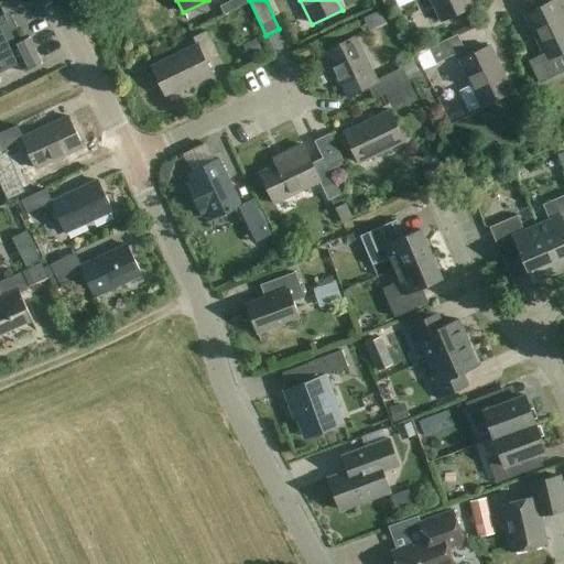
[(472,8),(467,0),(430,0),(441,22),(472,8)]
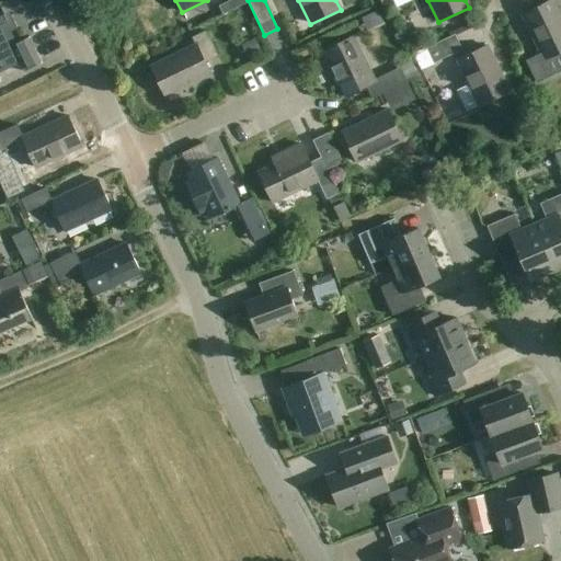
[(560,53),(560,16),(553,0),(523,15),(552,77),(560,72),(560,55),(560,54),(560,53)]
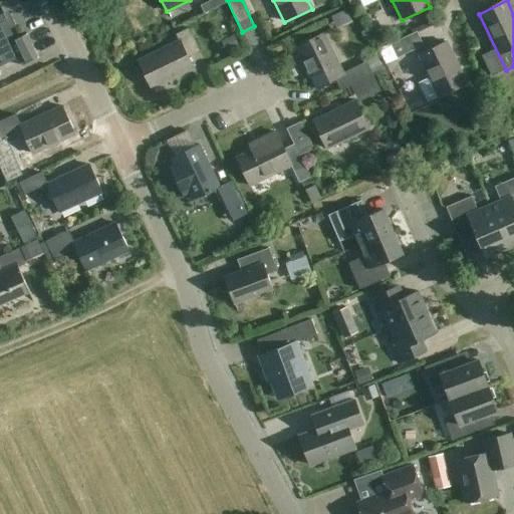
[(27,34),(15,40),(10,29),(15,27),(12,20),(13,19),(9,11),(4,13),(1,7),(0,7),(0,66),(18,58),(22,66),(38,58),(27,34)]
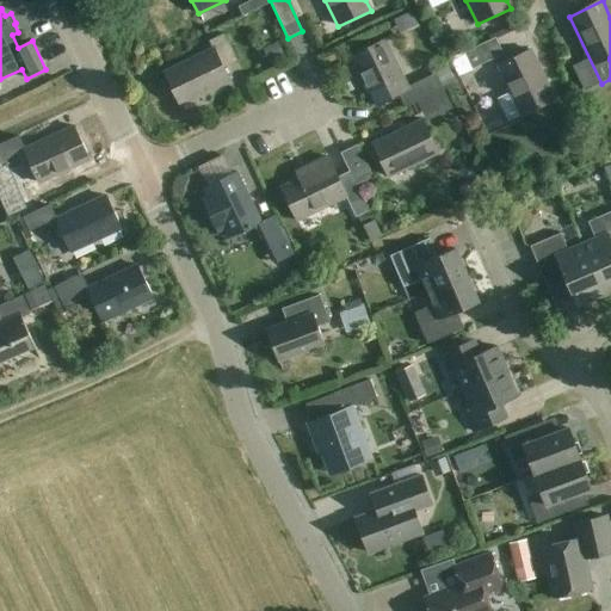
[(239,63),(224,35),(210,41),(215,49),(165,73),(180,106),(230,82),(224,69),(239,63)]
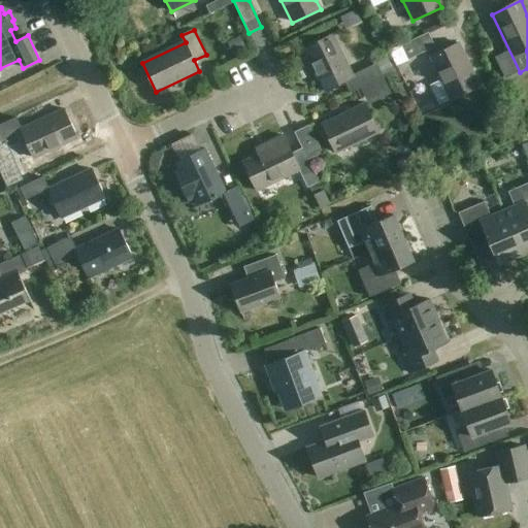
[(428,32),(400,45),(407,60),(435,46),(428,32)]
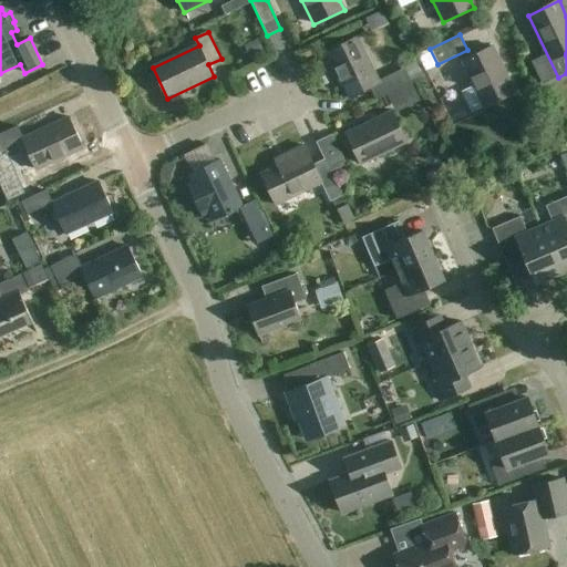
[(347,98),(370,86),(377,100),(424,78),(416,62),(377,81),(356,39),(325,53),(347,98)]
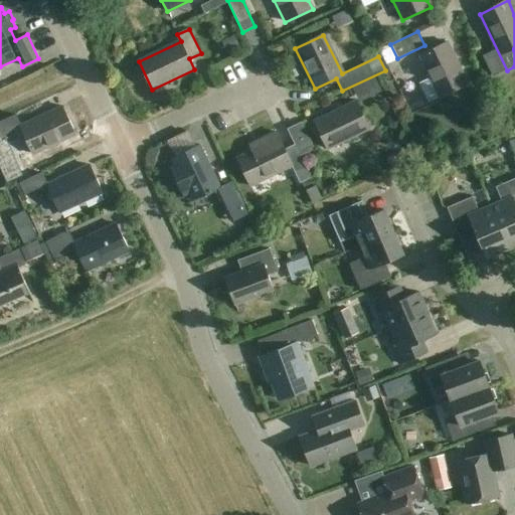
[(467,86),(448,43),(419,56),(439,99),(467,86)]
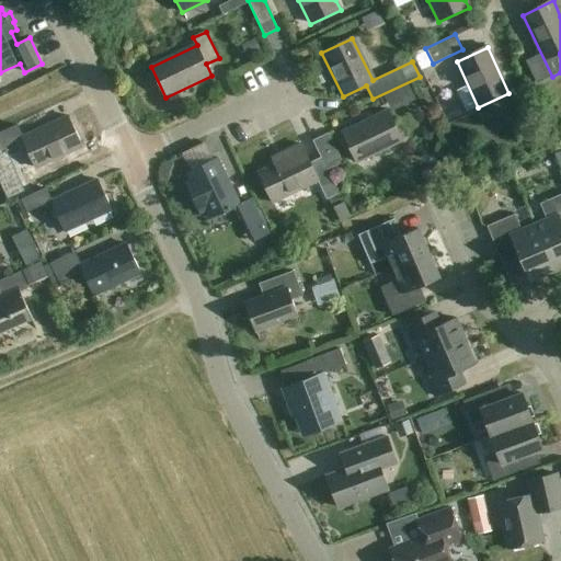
[(402,141),(387,111),(342,132),(357,162),(402,141)]
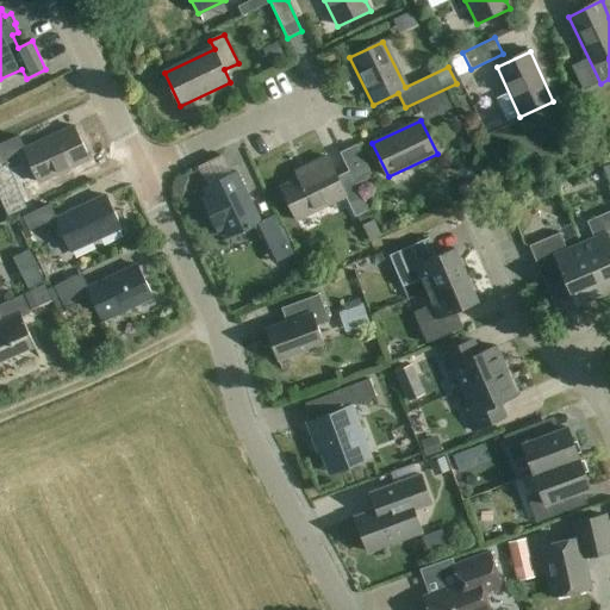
[(89,160),(73,125),(25,148),(19,136),(0,144),(0,159),(2,165),(25,154),(39,182),(89,160)]
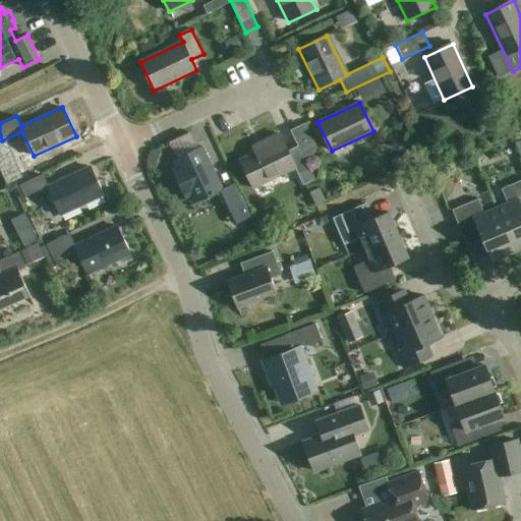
[(304,184),(305,183),(308,191),(317,187),(314,179),(304,158),(316,152),(304,124),(292,130),(299,147),(288,152),(283,139),(240,160),(253,188),(296,168),(304,184)]
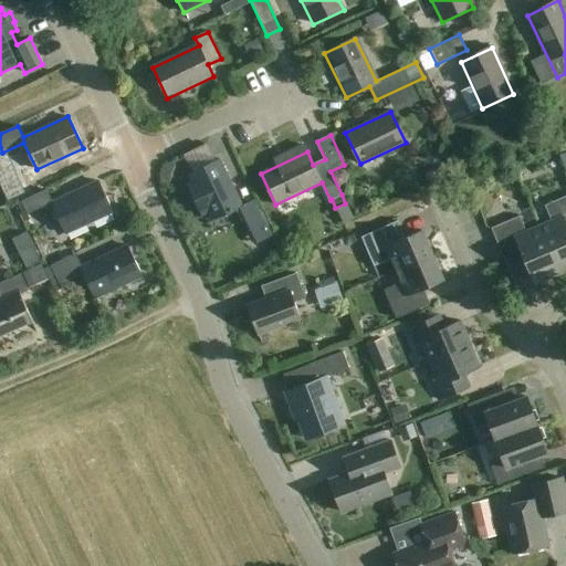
[(241,207),(219,160),(188,175),(210,221),(240,207),(253,236),(268,229),(254,200),(241,207)]
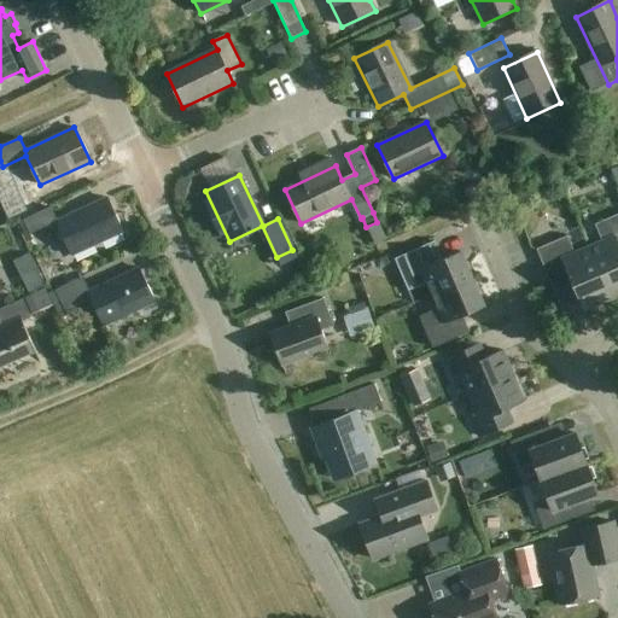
[(121,232),(105,198),(57,220),(51,207),(23,219),(30,233),(56,221),(70,255),(121,232)]
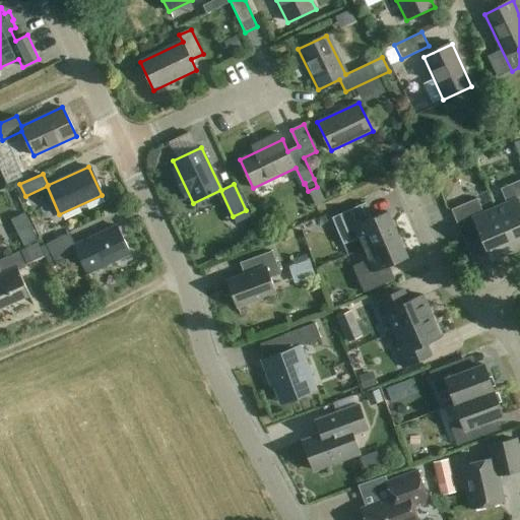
[(495,208),(513,251),(519,248),(519,180),(501,189),(507,203),(495,208)]
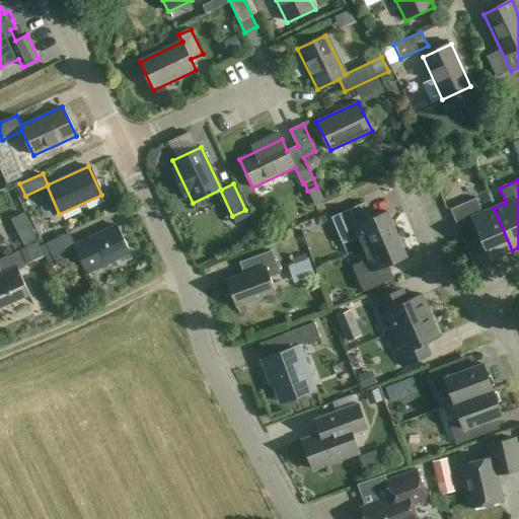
[(308,192),(314,205),(324,200),(317,187),(308,192)]
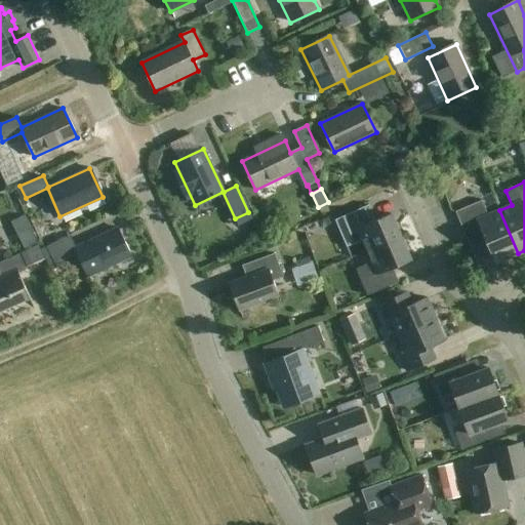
[(518,253),(499,210),(488,215),(482,201),(455,211),(471,246),(485,240),(495,263),(518,253)]
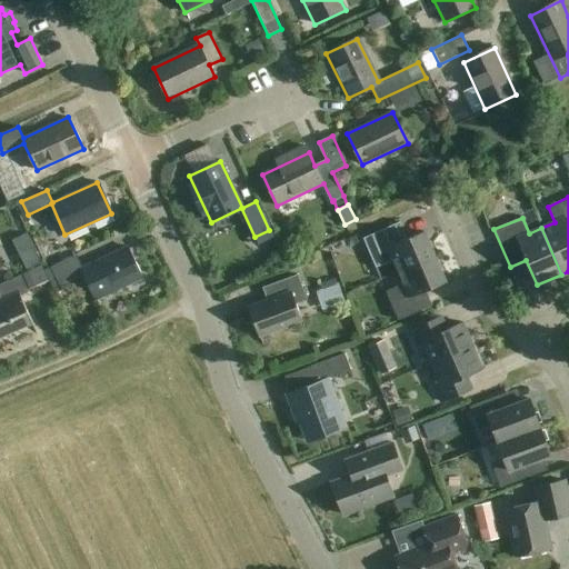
[(407,239),(399,221),(363,238),(376,267),(393,260),(398,271),(435,257),(423,232),(407,239)]
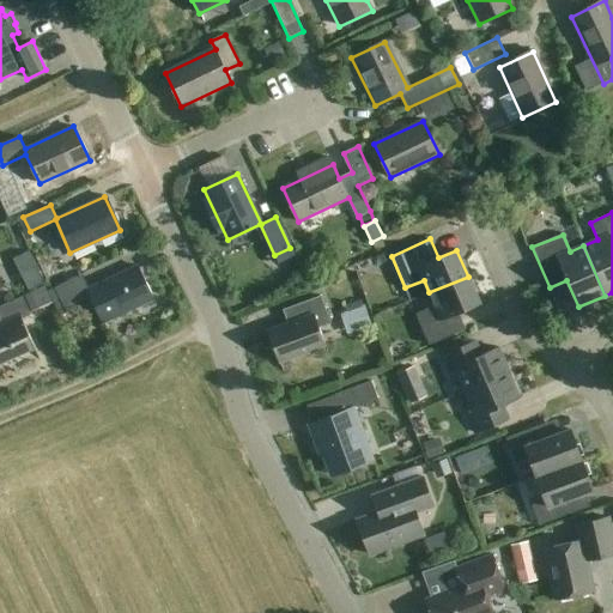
[(82,275),(55,287),(47,291),(44,286),(48,284),(43,273),(17,284),(22,296),(25,295),(32,311),(53,303),(59,316),(84,305),(79,293),(87,290),(102,322),(153,299),(138,266),(87,289),(82,275)]
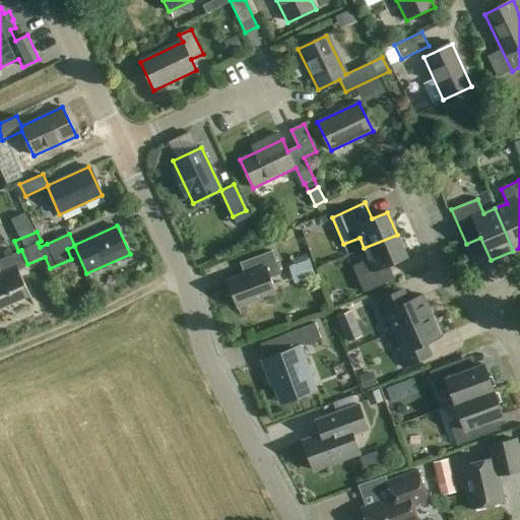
[(397,235),(364,248),(369,259),(352,266),(364,293),(395,279),(388,264),(406,257),(397,235)]
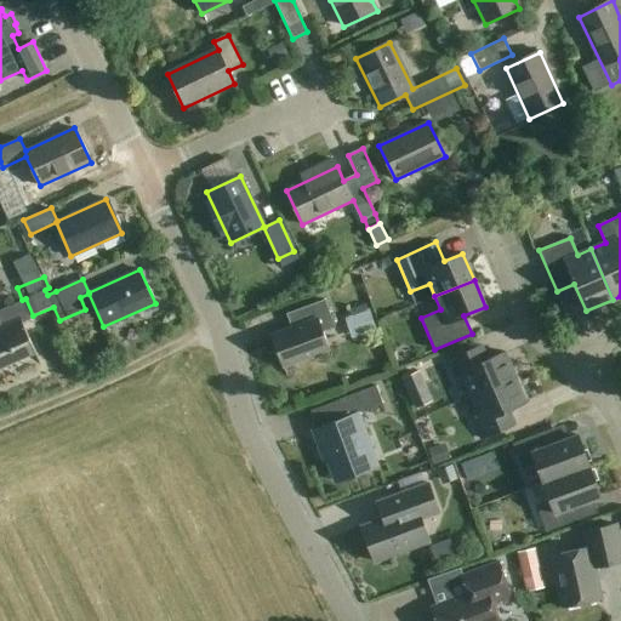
[(22,300),(0,308),(0,366),(34,352),(21,323),(30,318),(22,300)]
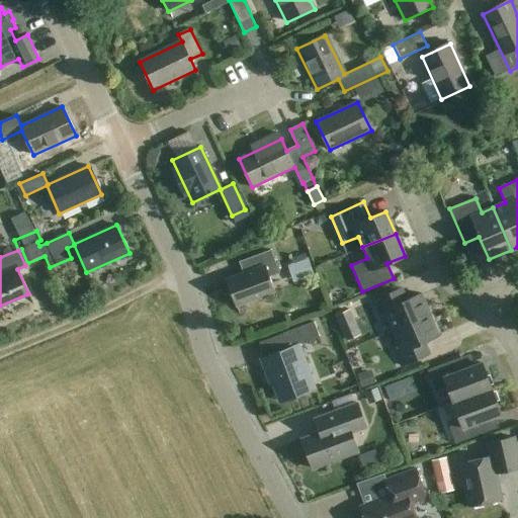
[(236,306),(274,291),(269,277),(279,273),(271,250),(247,259),(251,271),(227,280),(236,306)]
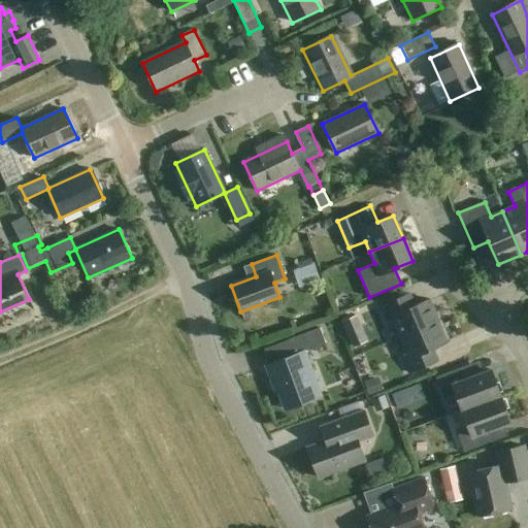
[(299,288),(320,281),(314,263),(311,259),(296,264),(298,269),(293,270),(299,288)]
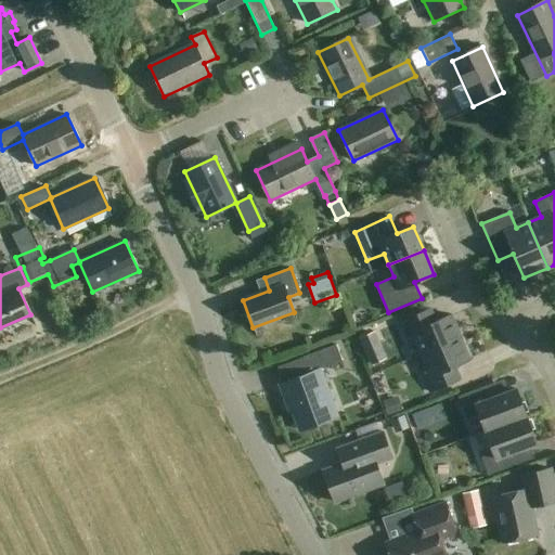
[(421,355),(461,337),(451,314),(436,321),(430,309),(400,322),(410,345),(415,343),(421,355)]
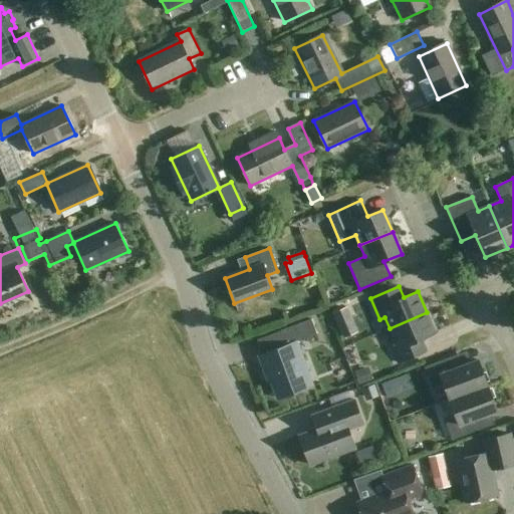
[(331,308),(335,320),(348,316),(344,303),(331,308)]
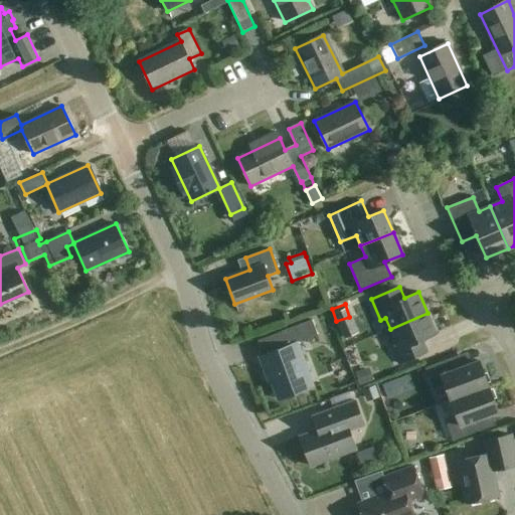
[(427,313),(390,329),(395,340),(389,342),(399,364),(427,352),(422,340),(437,334),(427,313)]
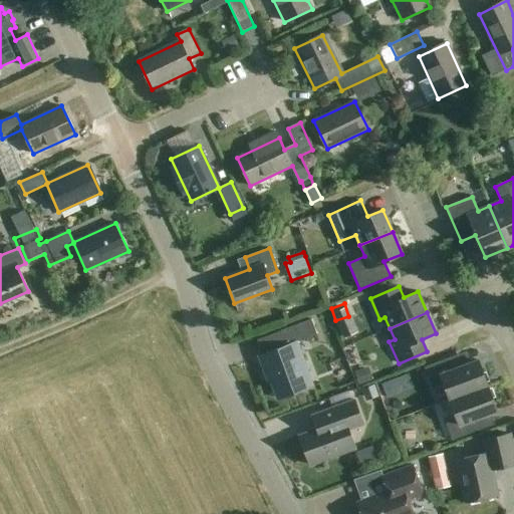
[(277,399),(312,386),(296,342),(317,334),(311,319),(278,332),(283,346),(259,355),(265,372),(267,371),(277,399)]
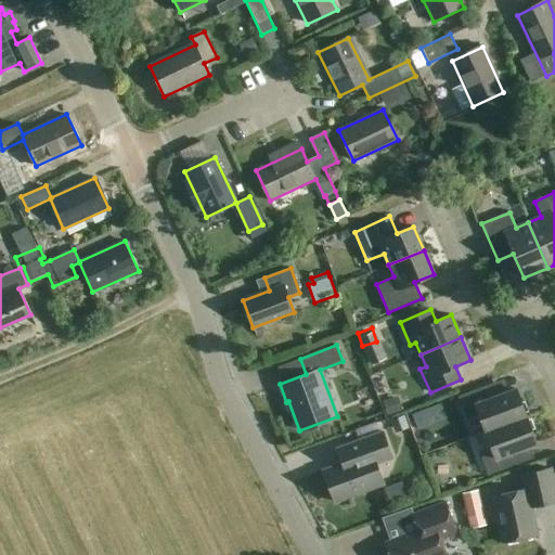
[(486,431),(527,416),(516,389),(494,397),(489,385),(459,397),(467,418),(479,414),(486,431)]
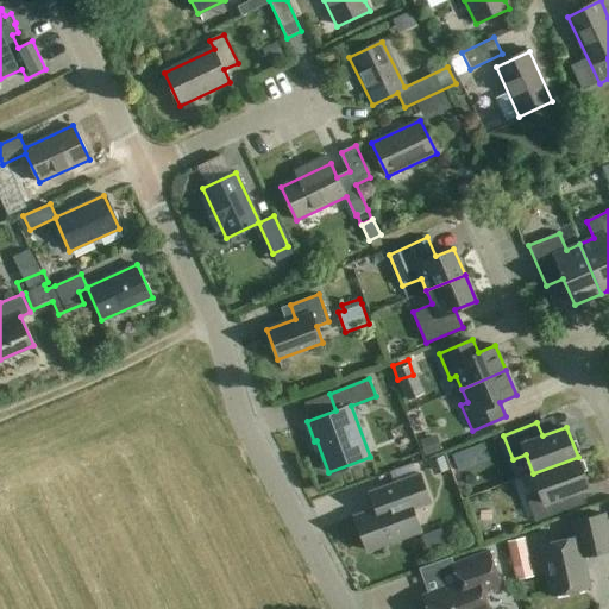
[(425,456),(441,450),(435,435),(419,441),(425,456)]
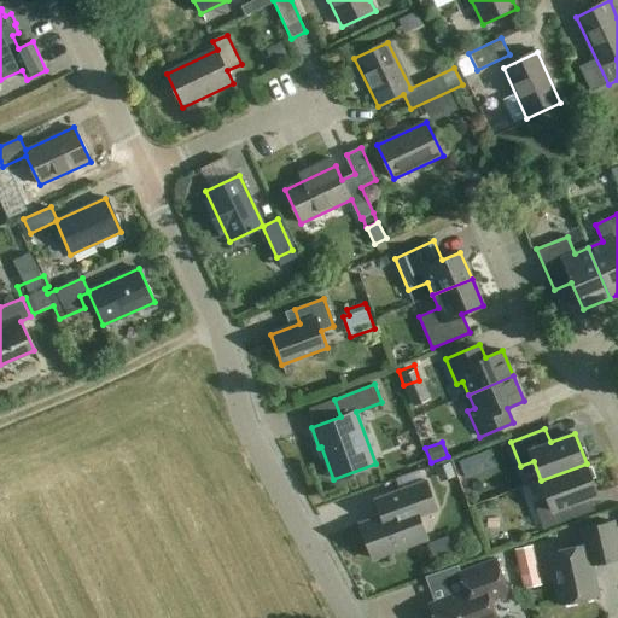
[(587,464),(541,481),(548,500),(535,505),(544,530),(578,517),(572,503),(598,494),(587,464)]
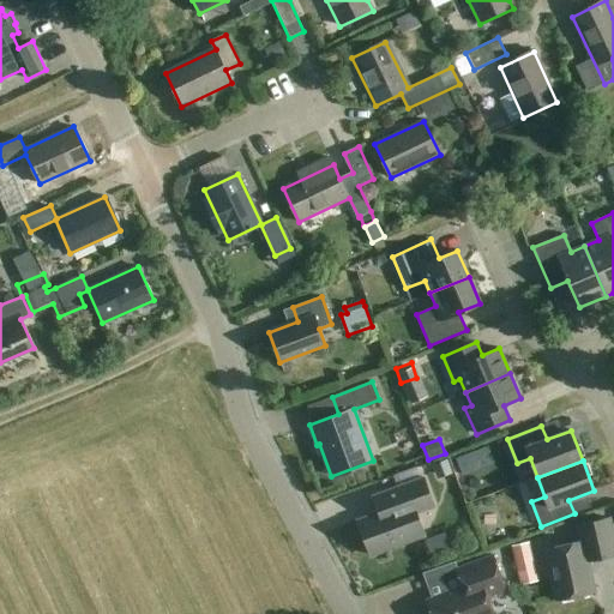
[(379,512),(357,521),(371,555),(425,536),(416,513),(434,506),(423,477),(373,497),(379,512)]
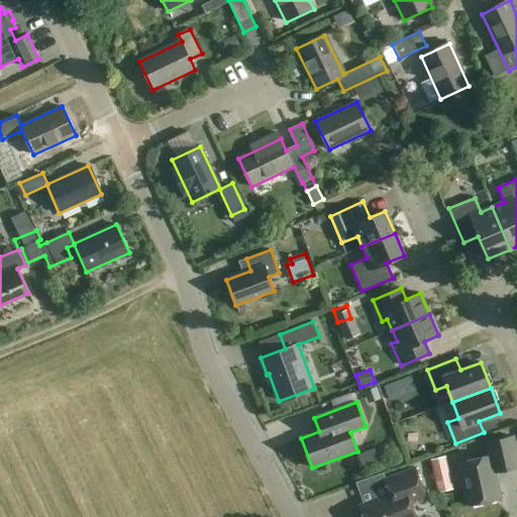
[(495,473),(516,467),(516,454),(513,436),(487,442),(490,455),(459,462),(470,506),(501,499),(495,473)]
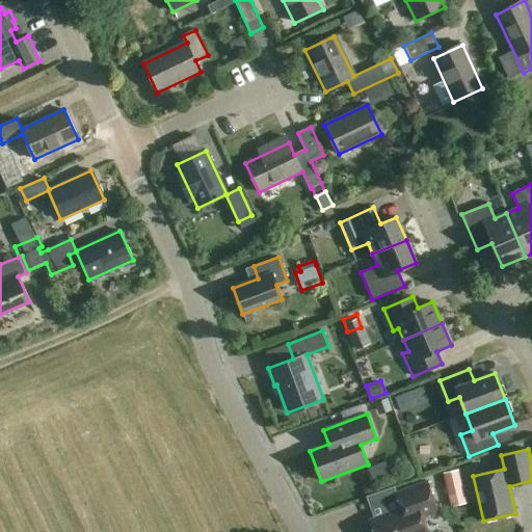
[(446,466),(453,500),(469,496),(460,461),(446,466)]
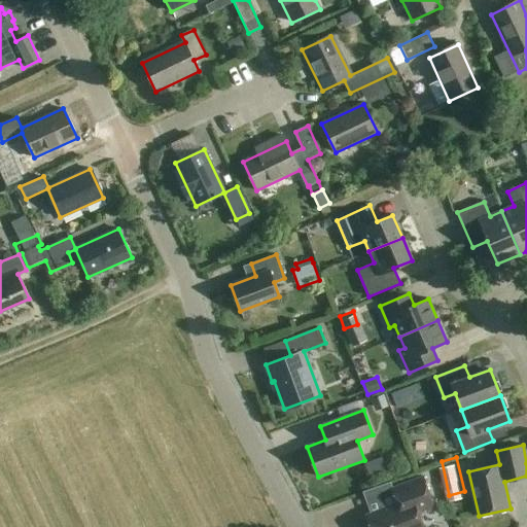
[(370,526),(423,526),(418,512),(433,506),(423,478),(392,489),(397,504),(365,516),(370,526)]
